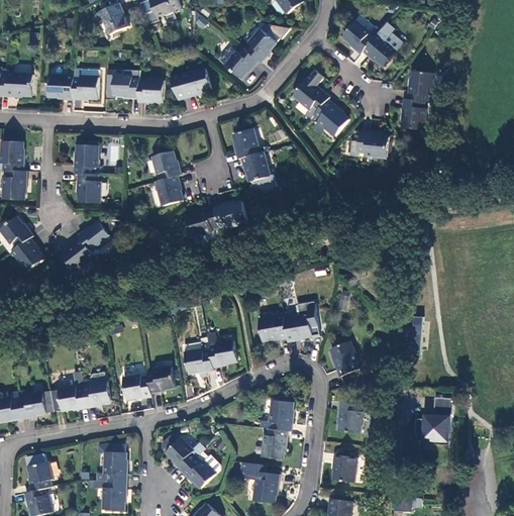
[(140,4),(144,15),(151,12),(149,9),(152,8),(149,0),(140,4)]
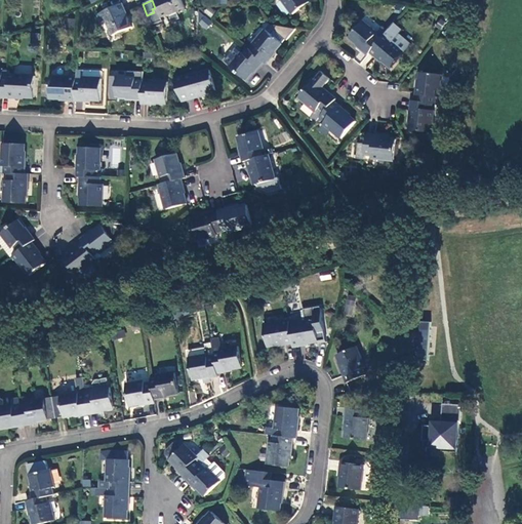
[(154,12),(147,15),(152,25),(161,21),(160,17),(167,14),(170,23),(179,18),(176,13),(185,9),(181,0),(152,0),(155,8),(152,9),(154,12)]
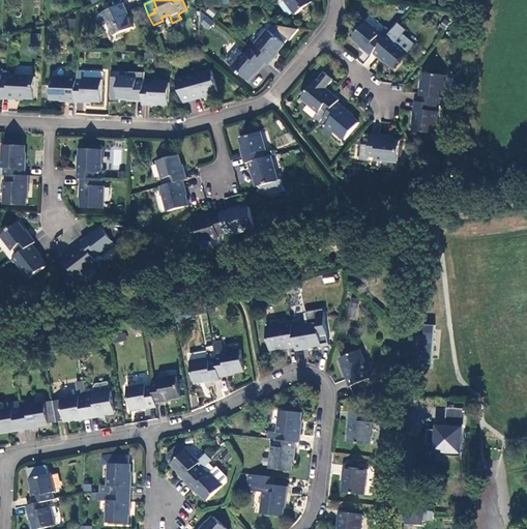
[(283,0),(293,15),(311,1),(310,0),(283,0)]
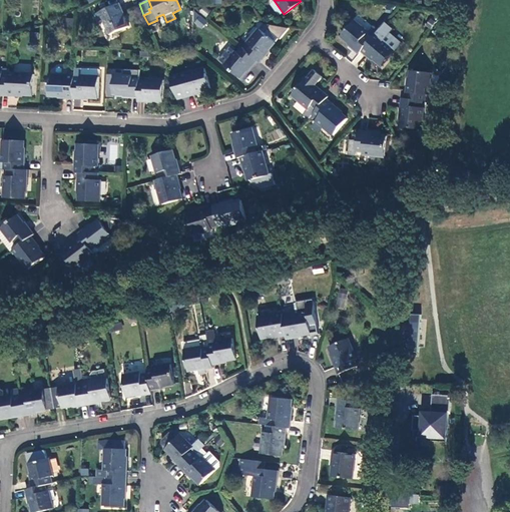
[(118,2),(93,13),(97,21),(101,19),(108,33),(127,25),(120,11),(121,11),(118,2)]
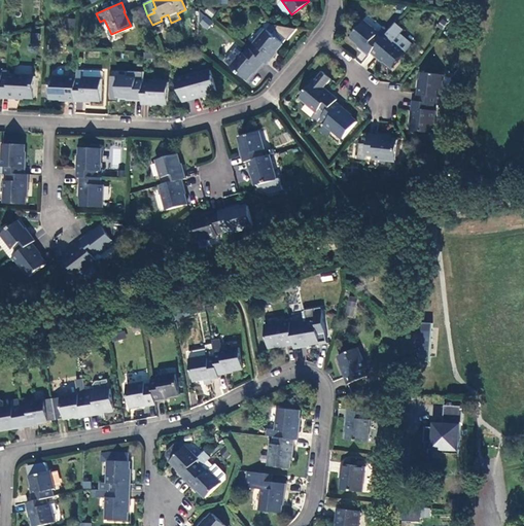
[(207,7),(203,12),(208,16),(212,11),(207,7)]
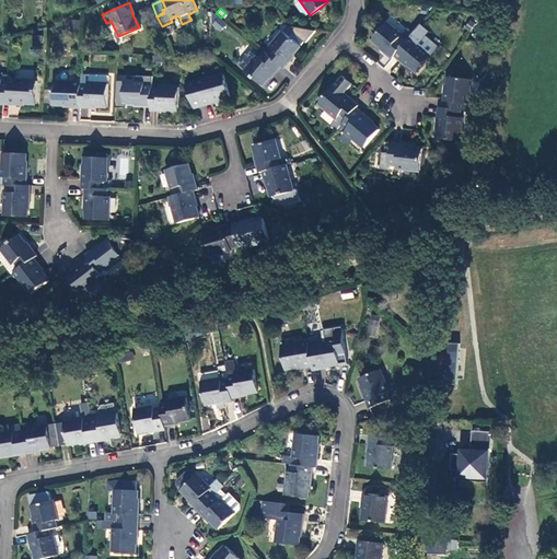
[(216,31),(223,22),(212,13),(206,22),(216,31)]
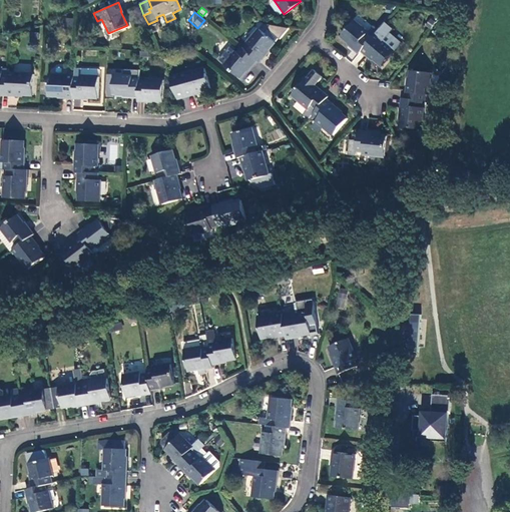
[(351,48),(357,53),(359,50),(370,37),(364,33),(366,31),(353,20),(339,35),(352,47),(351,48)]
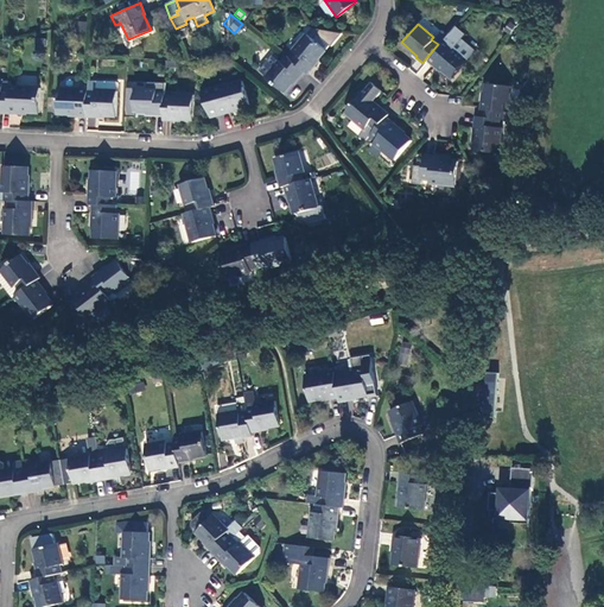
[(464,33),(455,25),(438,44),(425,59),(432,65),(433,64),(450,77),(474,49),(459,38),(464,33)]
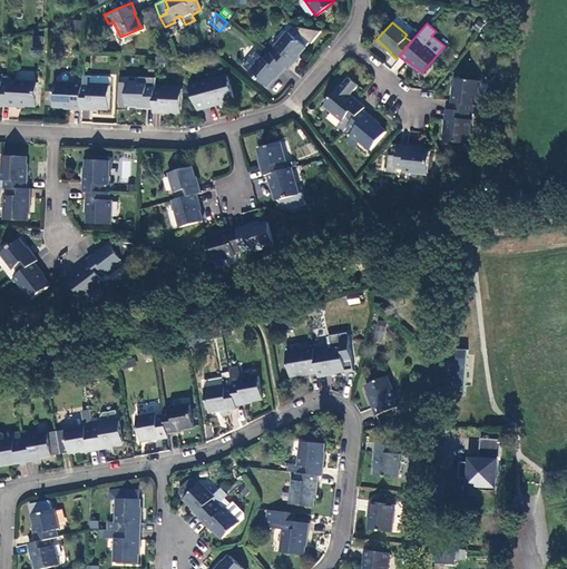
[(275,48),(270,55),(284,67),(287,69),(293,64),(291,61),(308,42),(309,43),(320,30),(292,27),(286,32),(286,31),(274,47),(275,48)]
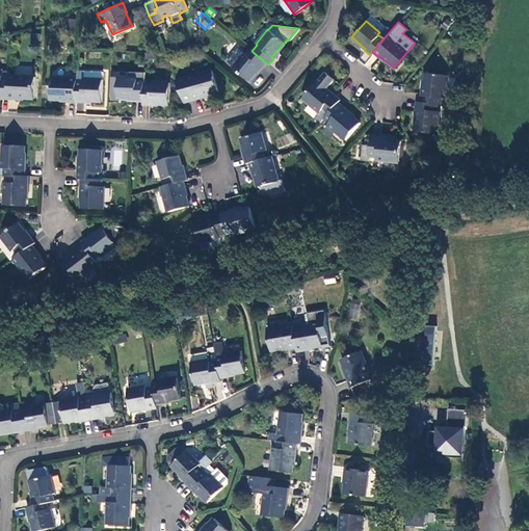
[(260,68),(265,62),(252,51),(249,49),(244,54),(242,52),(242,53),(236,48),(225,60),(231,65),(231,67),(246,80),(259,67),(260,68)]
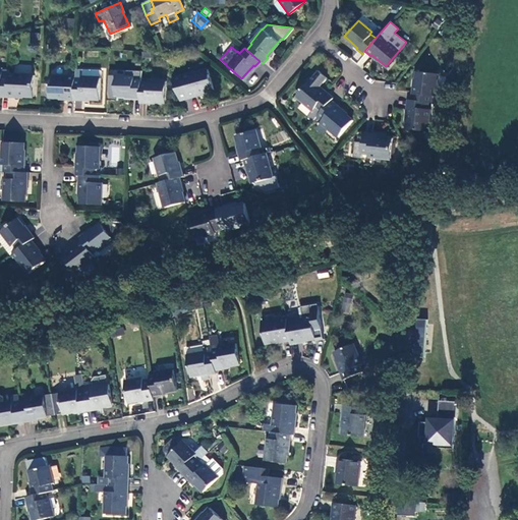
[(207,68),(171,78),(179,101),(194,96),(194,94),(212,90),(207,68)]
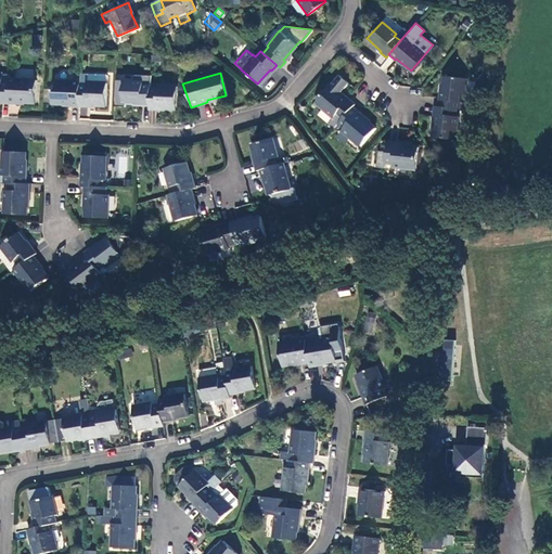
[(104,75),(78,74),(78,81),(78,84),(86,84),(86,82),(104,82),(104,75)]
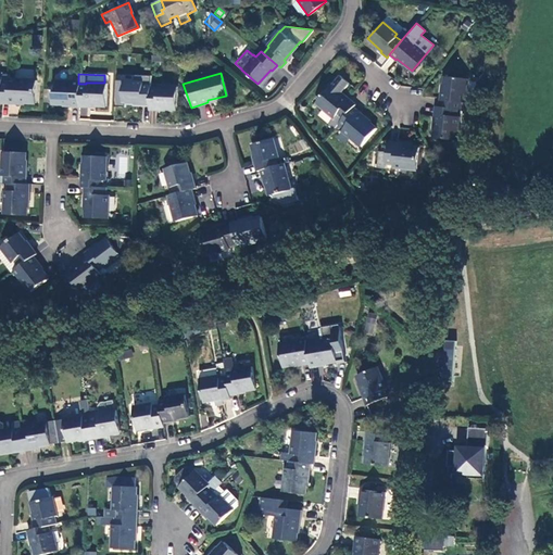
[(326,124),(331,129),(336,124),(351,106),(353,103),(341,92),(340,93),(338,92),(342,87),(343,88),(348,83),(338,74),(314,102),(331,117),(326,124)]
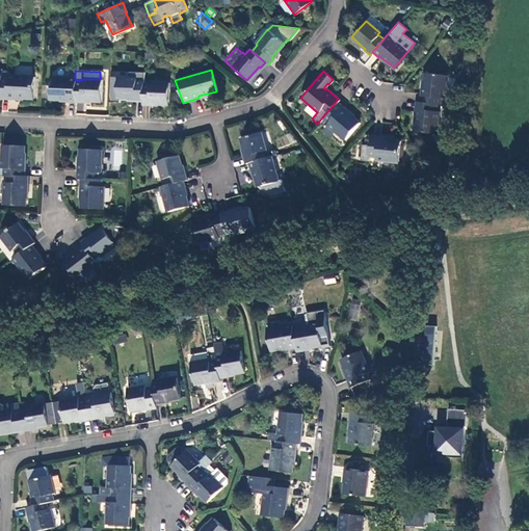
[(419,86),(418,102),(435,104),(439,104),(440,97),(443,97),(445,75),(423,73),(421,86),(419,86)]
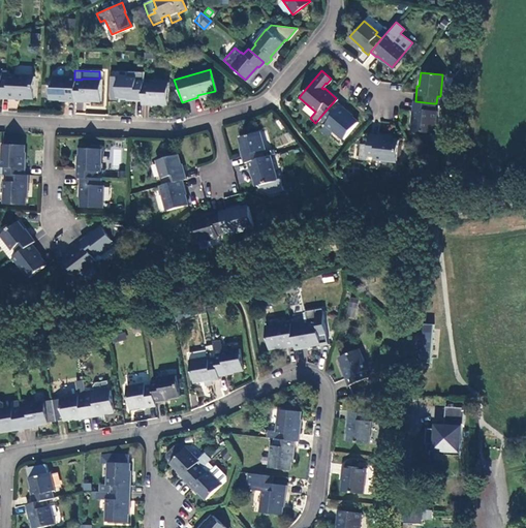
[(33,75),(7,74),(7,78),(6,98),(13,98),(13,96),(32,97),(33,75)]
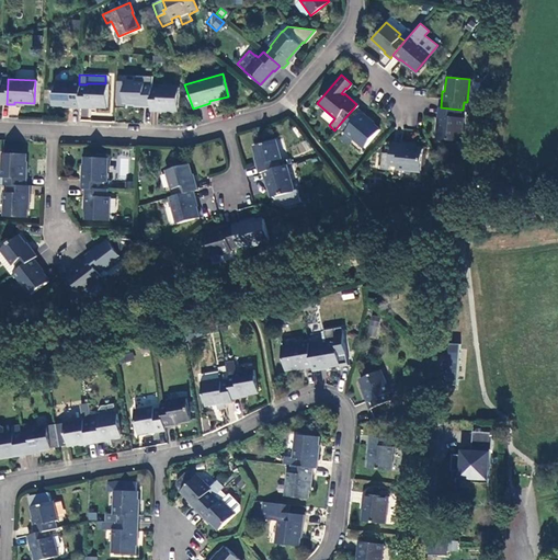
[(141,106),(149,106),(150,88),(150,84),(143,84),(143,81),(124,80),(122,103),(141,104),(141,106)]
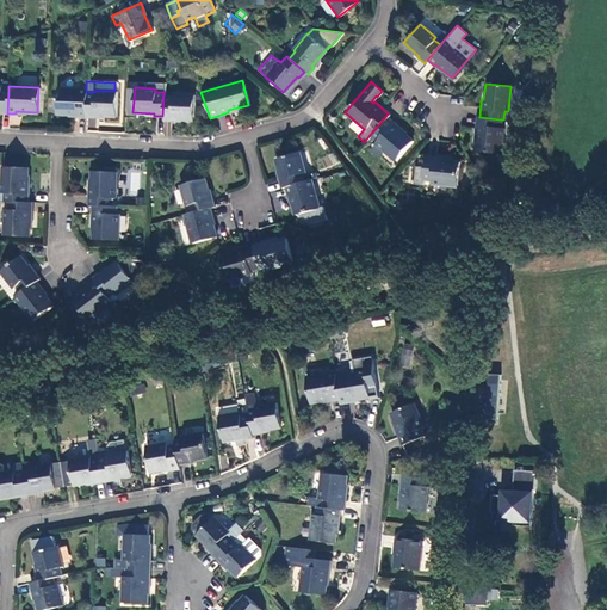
[(75,116),(85,116),(86,92),(86,90),(56,88),(55,112),(76,114),(75,116)]
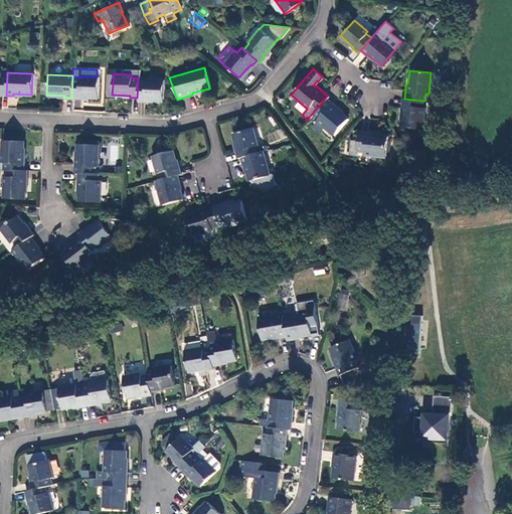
[(79,77),(72,77),(71,98),(78,98),(78,97),(96,97),(97,76),(79,76),(79,77)]
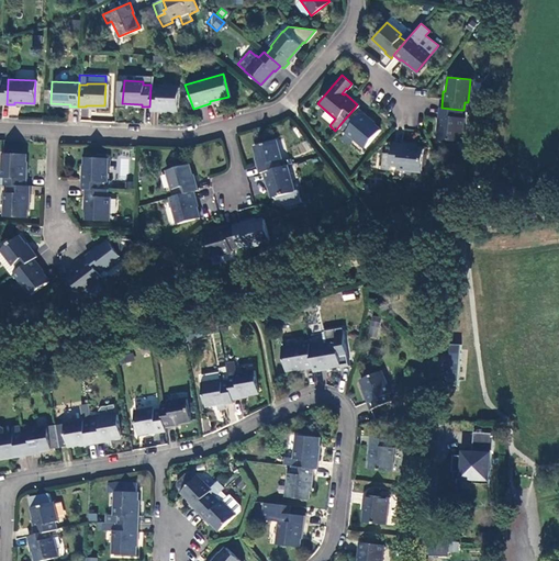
[(158,89),(151,88),(149,107),(149,110),(157,110),(157,109),(177,110),(177,87),(158,86),(158,89)]
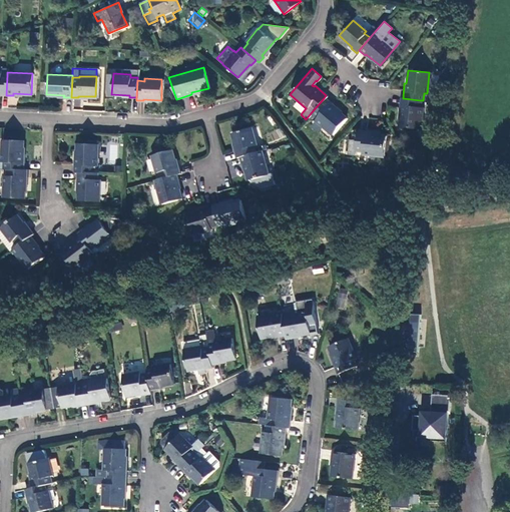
[(336,108),(324,98),(310,114),(316,119),(315,120),(331,134),(344,118),(334,109),(336,108)]
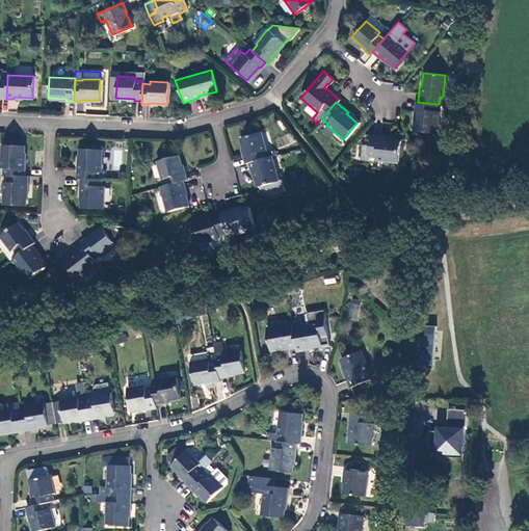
[(434,111),(435,104),(418,102),(415,102),(413,117),(414,118),(413,131),(434,134),(437,118),(437,112),(434,111)]
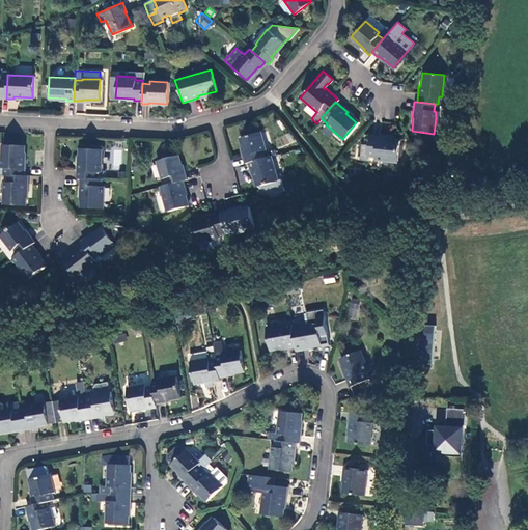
[(443,119),(436,118),(434,134),(441,134),(443,119)]
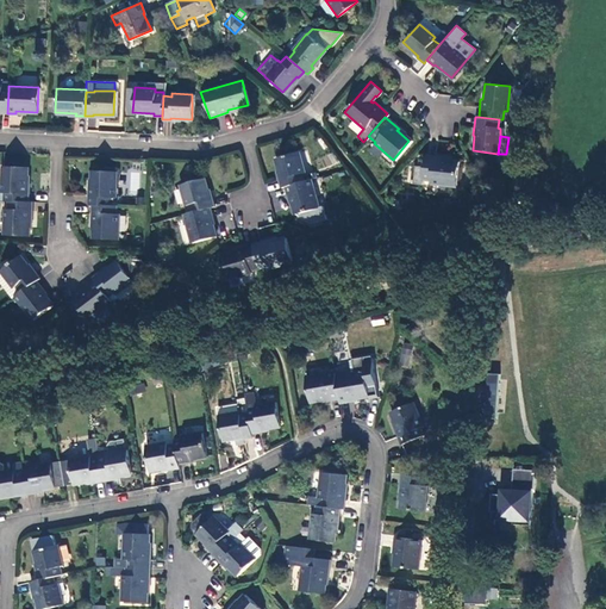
[(276,179),(279,187),(283,186),(301,181),(300,173),(303,172),(297,151),(272,159),(277,178),(276,179)]
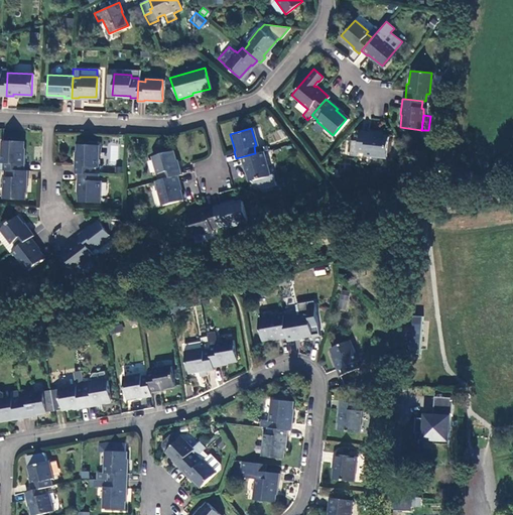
[(373,133),(358,131),(357,140),(350,139),(348,155),(356,156),(356,151),(363,152),(363,154),(384,157),(384,153),(386,141),(387,136),(373,134),(373,133)]
